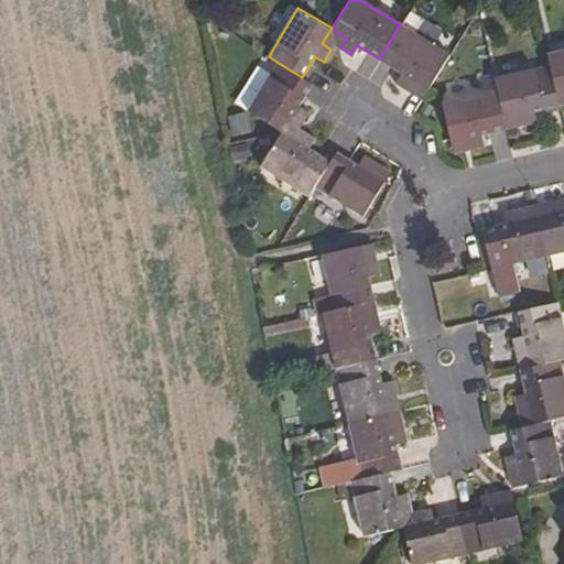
[(448,54),(400,24),(379,58),(401,73),(397,83),(407,89),(412,79),(427,89),(448,54)]
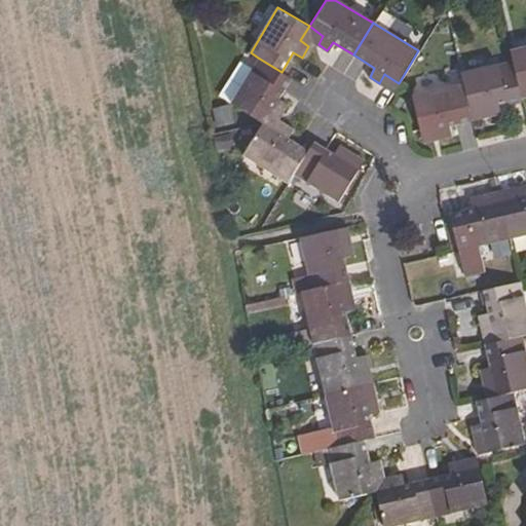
[(309,26),(300,40),(308,46),(312,40),(309,26)]
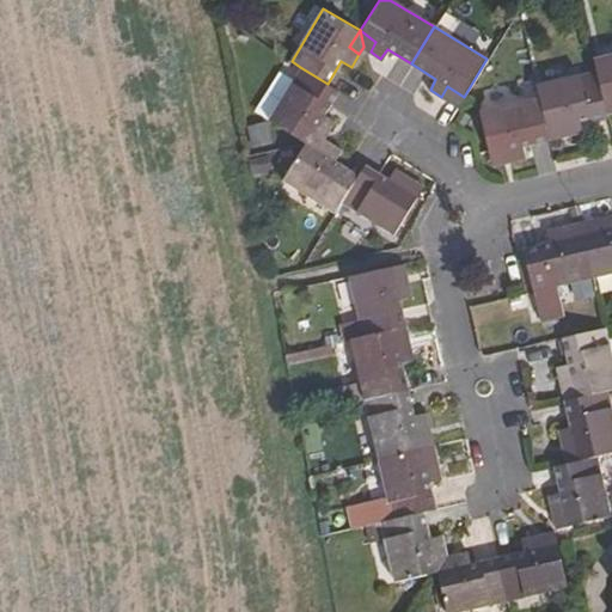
[(375,42),(360,30),(363,47),(371,51),(375,42)]
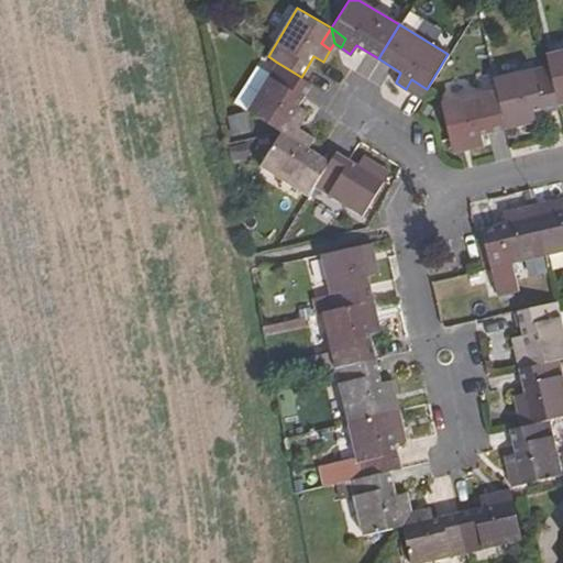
[(562,48),(545,53),(548,64),(554,92),(562,90),(562,48)]
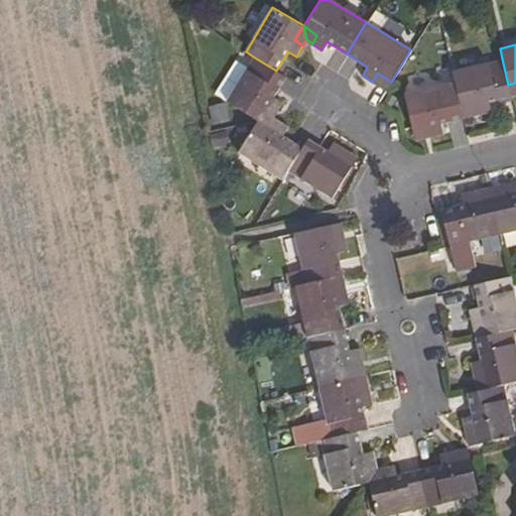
[(253,56),(227,100),(258,119),(267,105),(276,111),(281,101),(273,96),(283,76),(276,71),(253,56)]
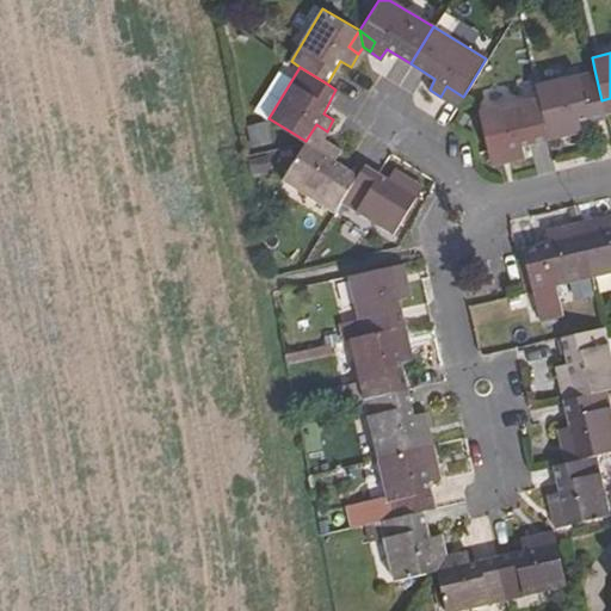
[(594,69),(535,84),(537,97),(544,127),(562,122),(566,134),(580,130),(578,118),(605,111),(602,100),(594,69)]
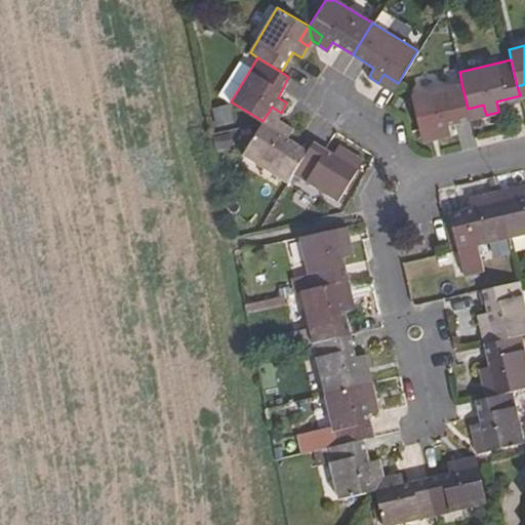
[(384,74),(378,83),(393,92),(398,83),(384,74)]
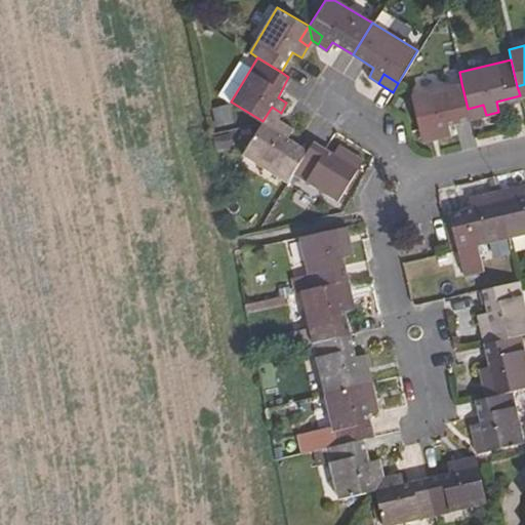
[(461,83),(411,95),(419,131),(435,127),(437,137),(450,134),(449,125),(471,119),(468,109),(461,83)]
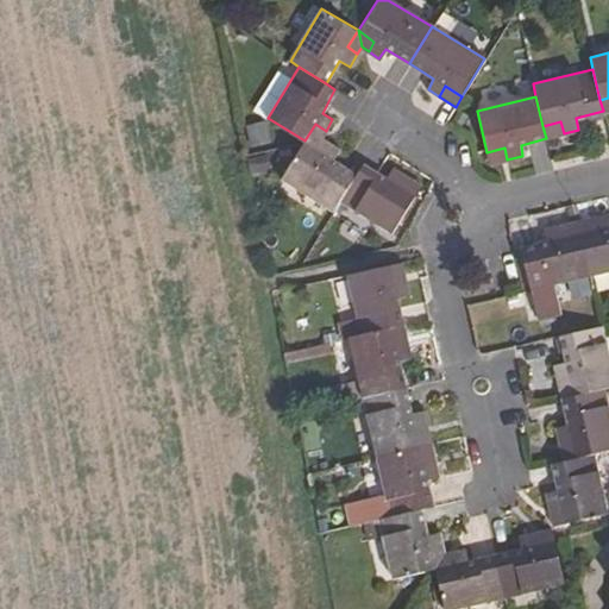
[(560,121),(542,126),(546,138),(564,133),(560,121)]
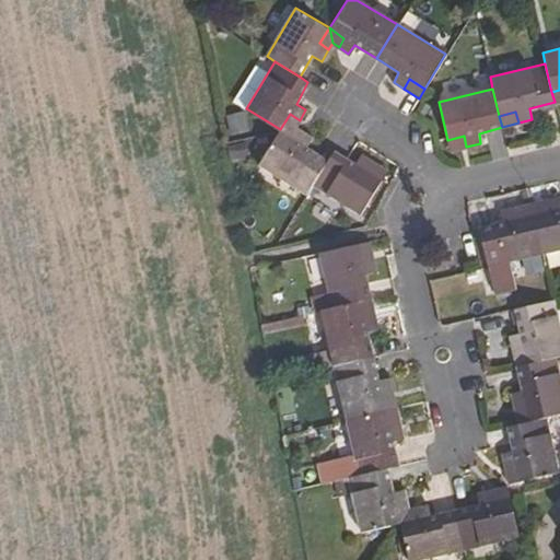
[(290,114),(280,129),(298,127),(300,120),(290,114)]
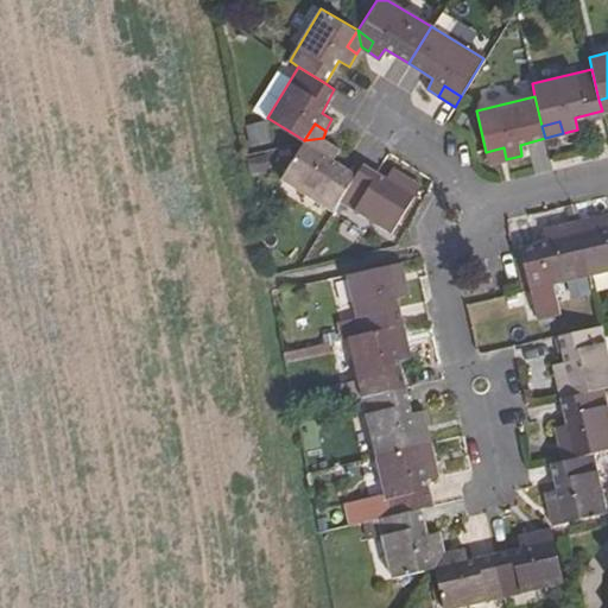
[(323,138),(304,140),(318,151),(327,141),(323,138)]
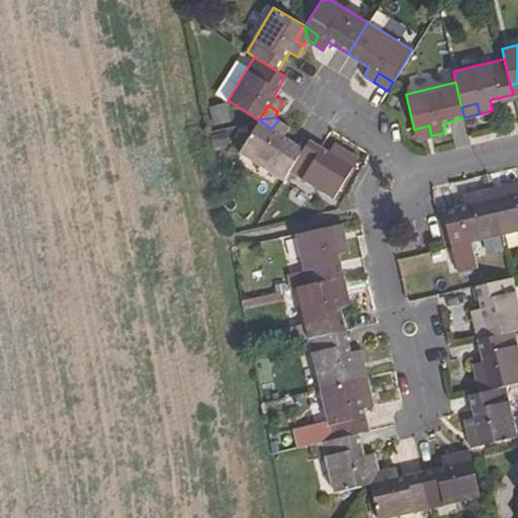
[(271,128),(259,119),(241,153),(282,179),(288,168),(301,147),(282,135),(286,125),(278,120),(271,128)]
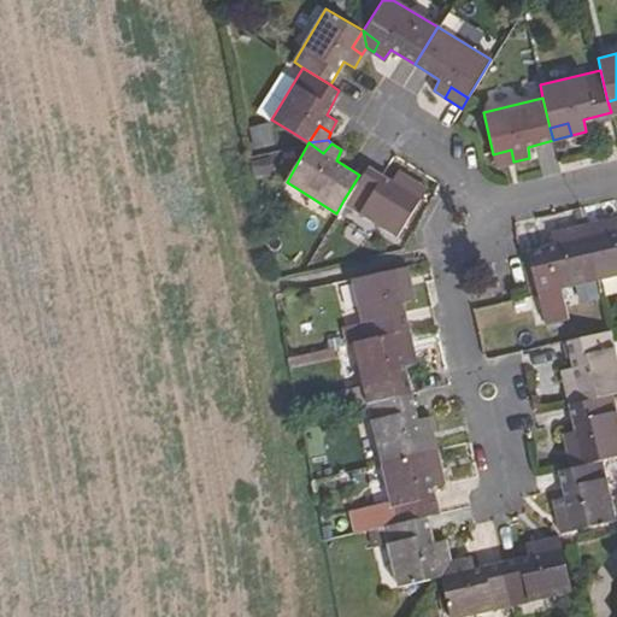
[(511,150),(493,154),(495,166),(513,162),(511,150)]
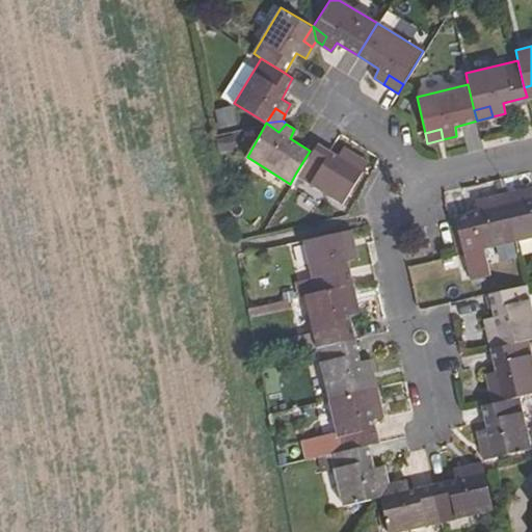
[(335,153),(316,140),(310,151),(296,173),(341,201),(361,169),(347,160),(351,152),(340,144),(335,153)]
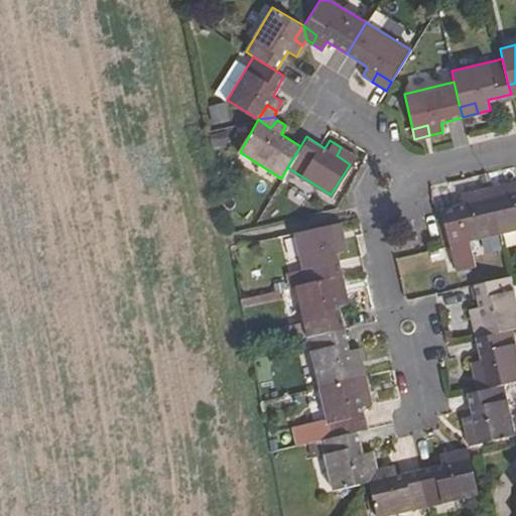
[(341,147),(337,155),(350,164),(354,156),(341,147)]
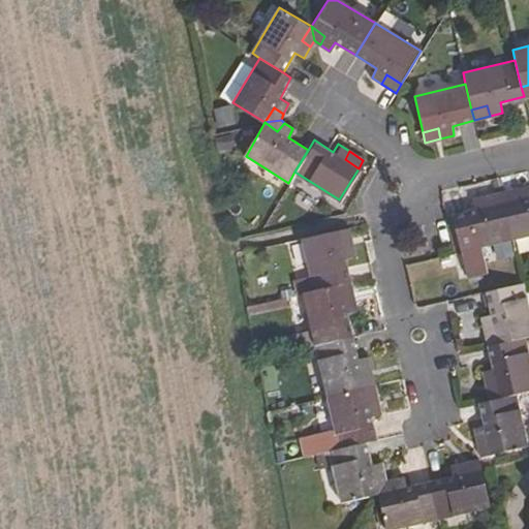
[(528,186),(520,188),(522,198),(502,204),(511,241),(528,236),(528,186)]
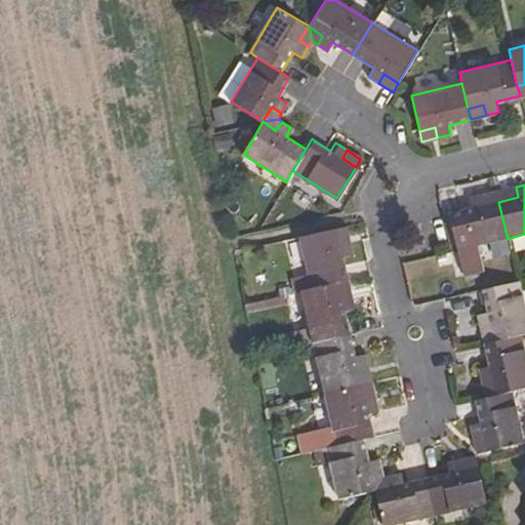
[(516,187),(496,192),(498,202),(518,197),(516,187)]
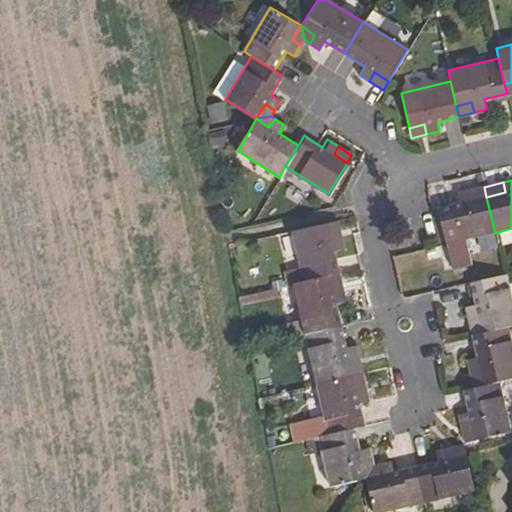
[(484,187),(469,190),(471,200),(486,197),(484,187)]
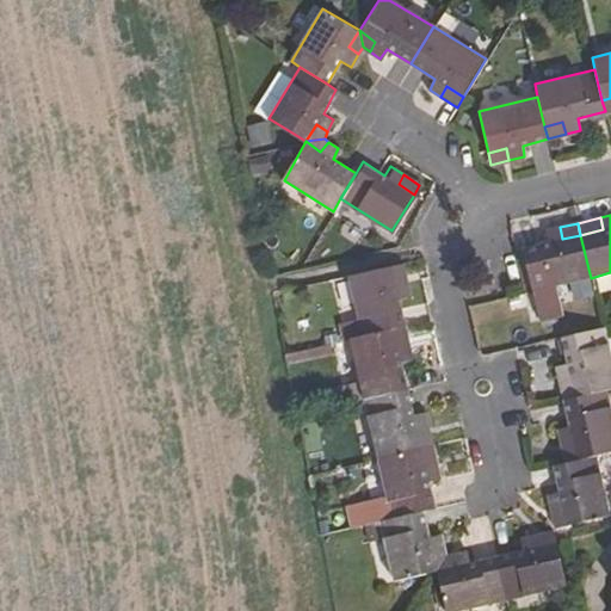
[(591,278),(580,235),(562,239),(560,227),(545,229),(547,244),(523,250),(531,291),(591,278)]
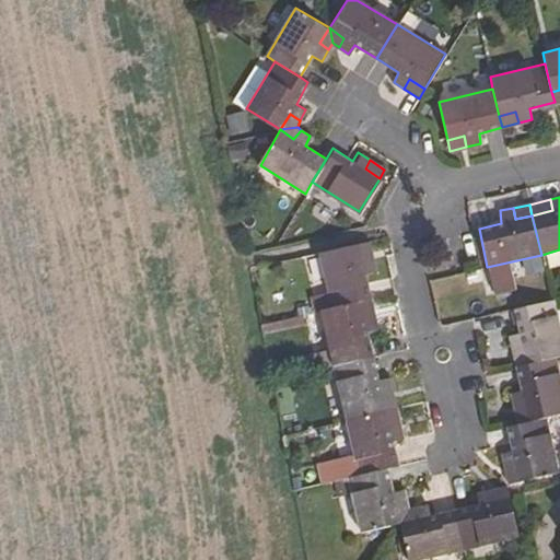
[(368,245),(356,247),(359,261),(370,259),(368,245)]
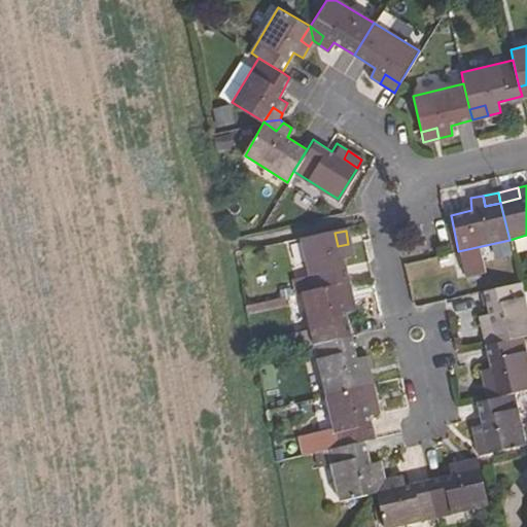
[(335,233),(297,242),(309,290),(346,281),(341,259),(351,256),(348,244),(338,246),(335,233)]
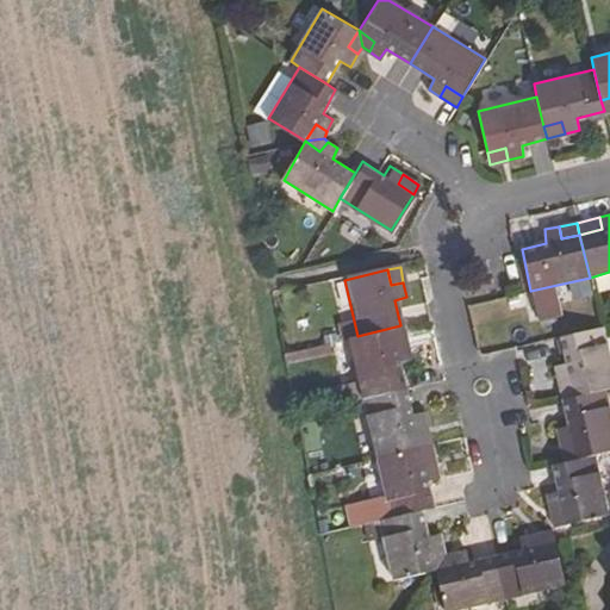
[(358,336),(344,338),(359,398),(403,387),(397,363),(408,360),(400,325),(358,336)]
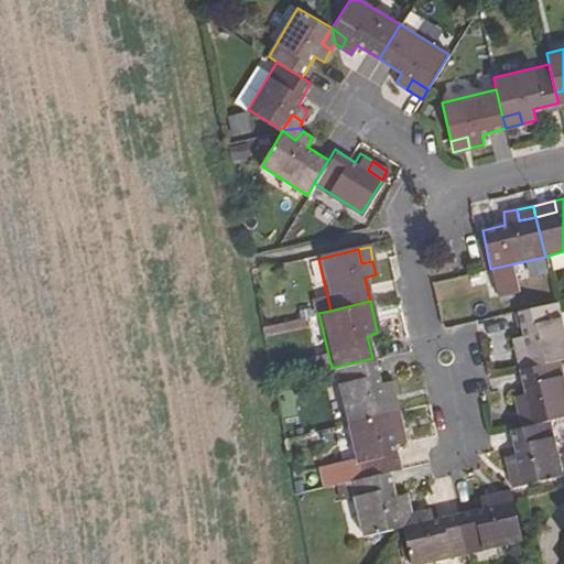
[(563,335),(557,303),(518,312),(523,336),(513,339),(514,353),(524,350),(530,368),(559,361),(563,359),(563,335)]
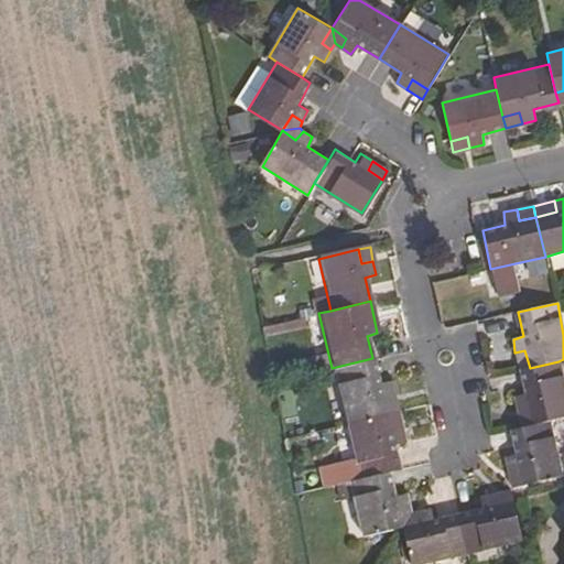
[(302,318),(262,327),(264,337),(304,328),(302,318)]
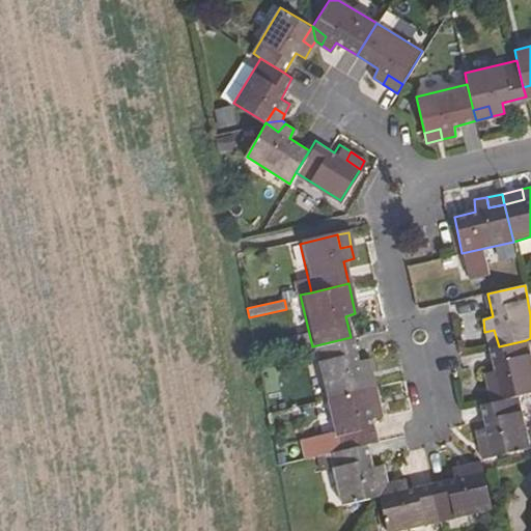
[(494,330),(484,332),(488,348),(499,346),(494,330)]
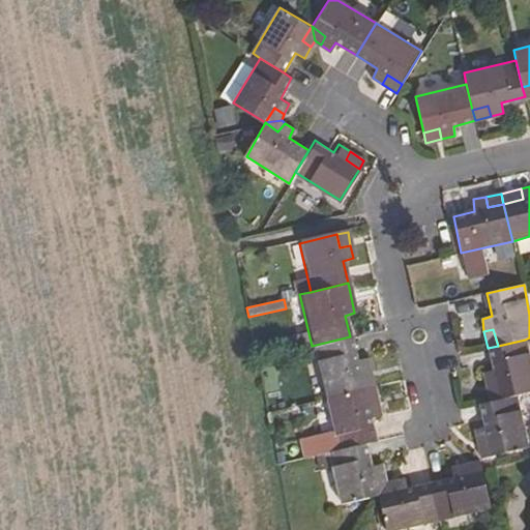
[(350,336),(312,346),(325,400),(361,390),(372,388),(364,357),(355,359),(350,336)]
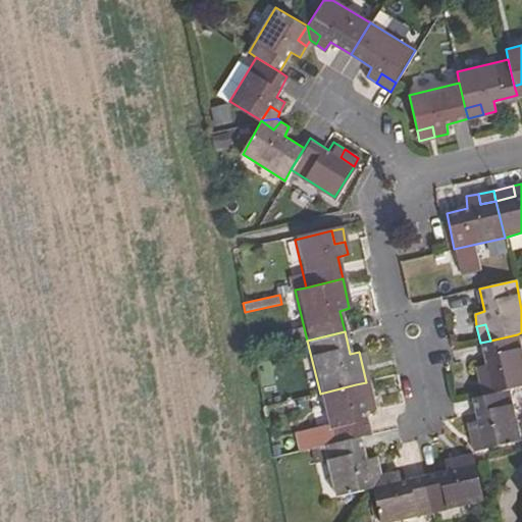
[(490,341),(480,343),(484,364),(475,366),(477,379),(487,376),(490,393),(508,388),(521,385),(521,357),(517,334),(490,341)]
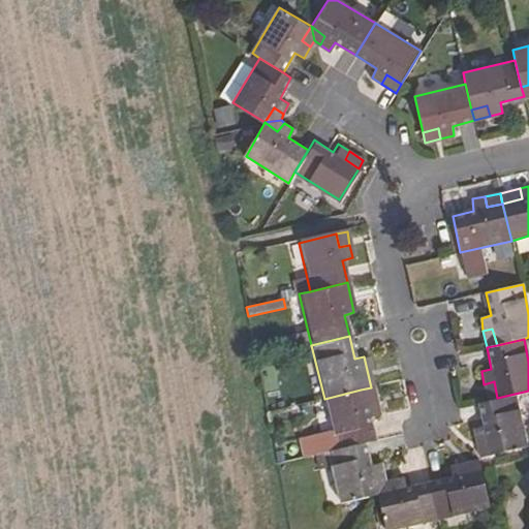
[(494,381),(484,384),(487,401),(497,398),(494,381)]
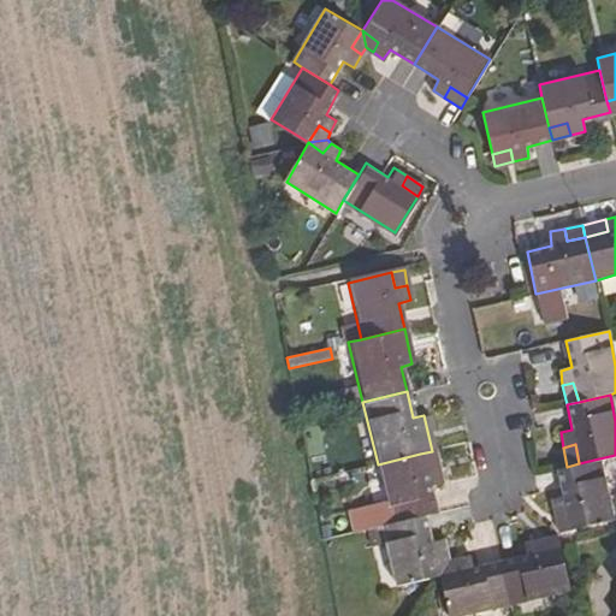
[(420,454),(378,465),(390,522),(426,515),(433,513),(428,487),(438,483),(432,451),(420,454)]
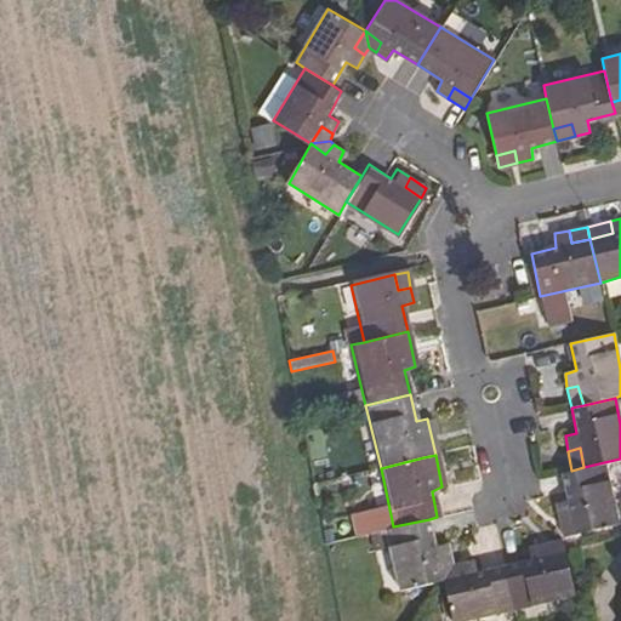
[(571,471),(563,472),(568,500),(556,501),(558,516),(570,513),(575,533),(617,524),(604,462),(584,467),(571,471)]
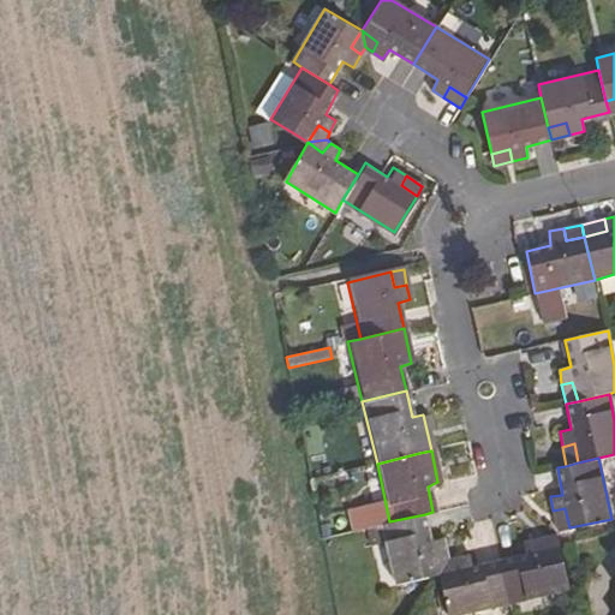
[(565,508),(553,511),(556,531),(569,527),(565,508)]
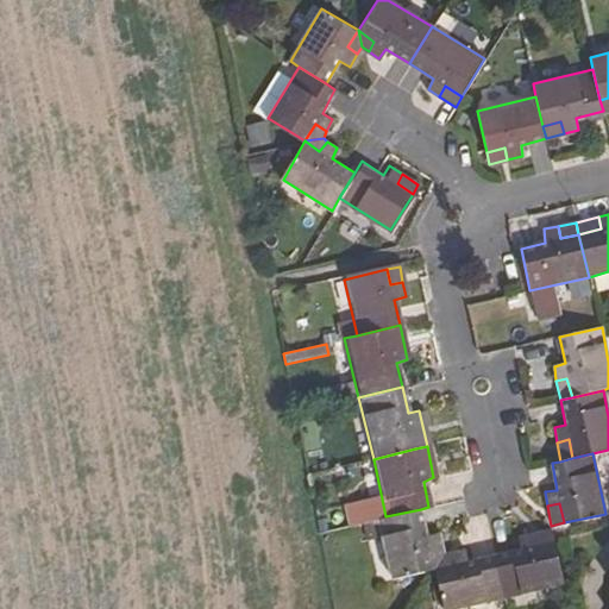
[(385,516),(374,520),(387,578),(434,569),(429,551),(443,546),(439,533),(426,533),(421,509),(385,516)]
